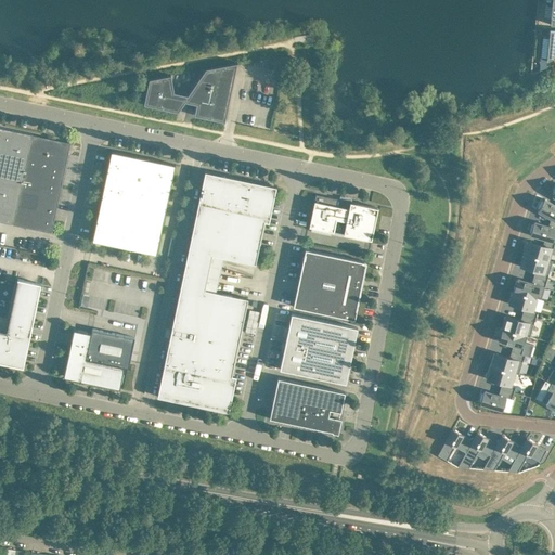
[(170,75),(149,78),(143,104),(178,112),(184,101),(196,104),(194,115),(224,121),(237,62),(206,68),(188,94),(173,92),(170,75)]
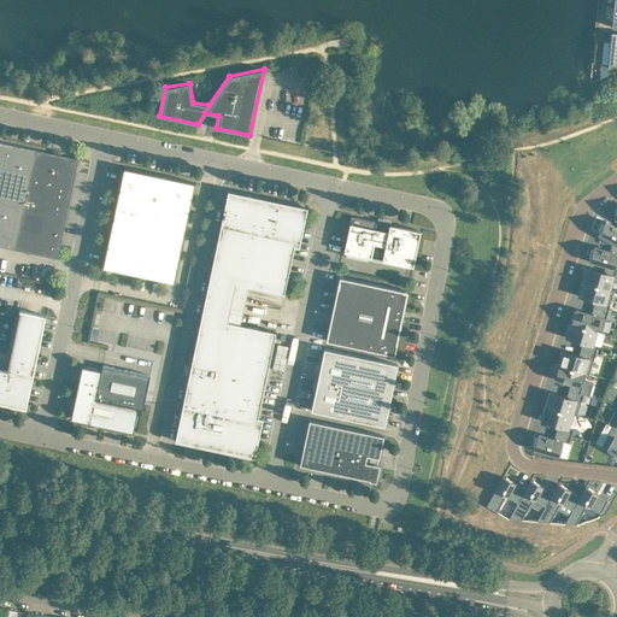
[(0,246),(15,250),(34,158),(35,150),(0,141),(0,246)]
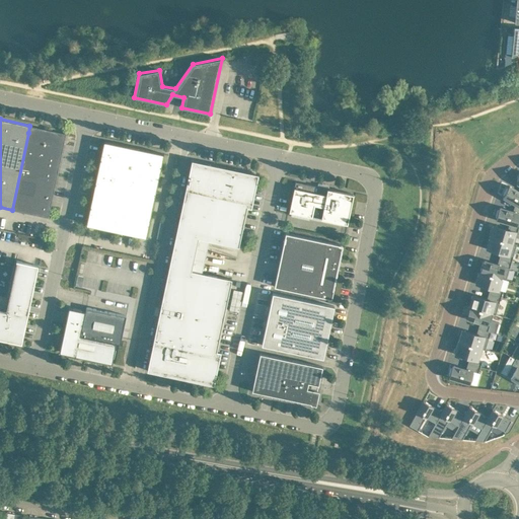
[(64,141),(28,133),(12,210),(48,217),(66,133),(65,133),(64,141)]
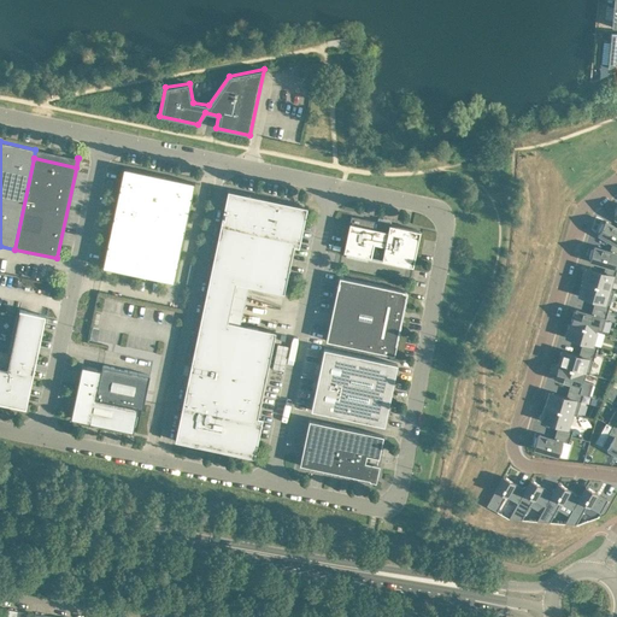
[(103,266),(174,282),(194,182),(124,168),(103,266)]
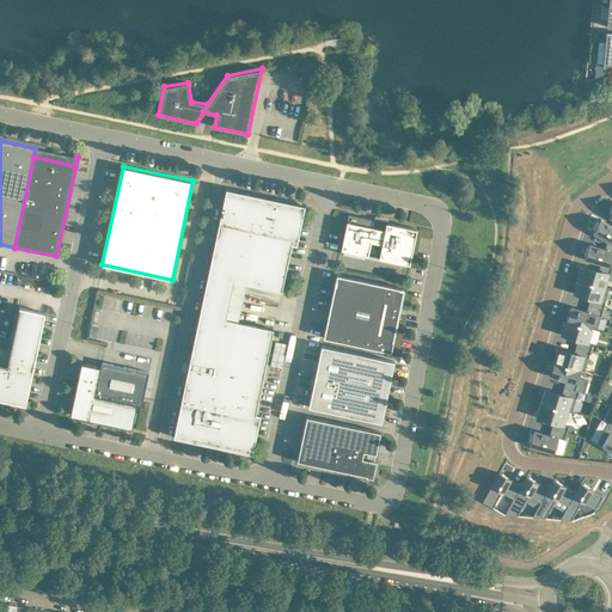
[(297,244),(301,218),(305,204),(300,203),(226,188),(173,436),(234,450),(252,453),(261,414),(256,412),(273,329),(226,318),(233,280),(281,291),(292,243),(297,244)]
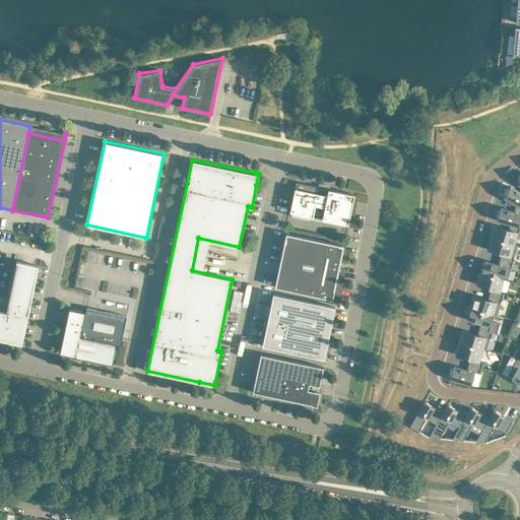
[(296,182),(289,210),(289,211),(347,223),(354,194),(353,194),(329,189),(318,186),(296,182)]
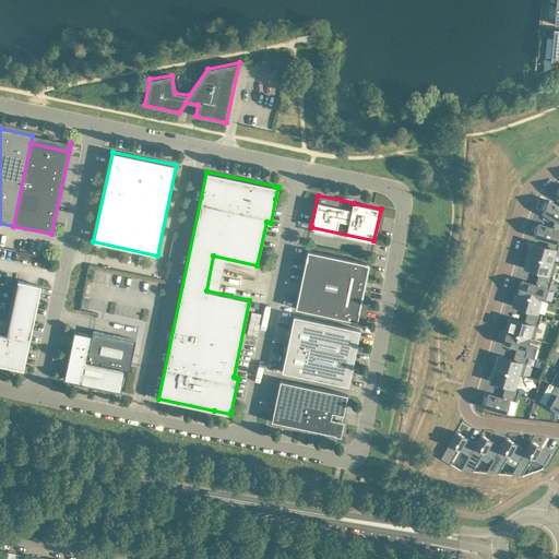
[(542,210),(540,212),(555,219),(558,222),(558,205),(547,200),(546,202),(545,201),(540,209),(542,210)]
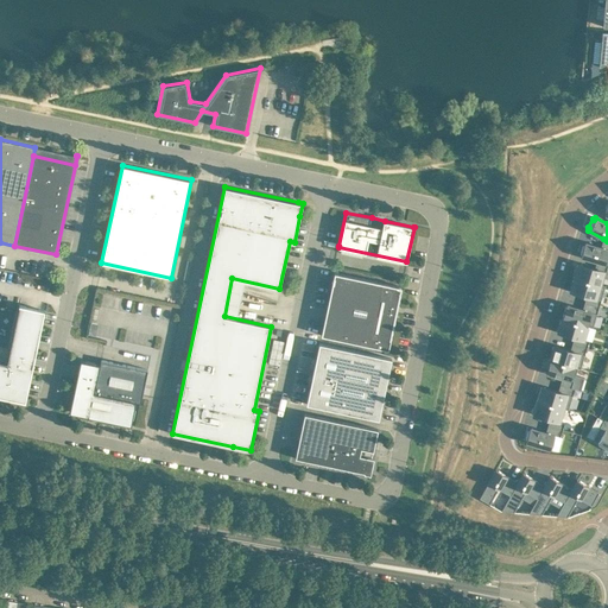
[(582,245),(580,254),(581,254),(580,257),(596,261),(607,264),(607,241),(603,239),(601,247),(584,242),(583,245),(582,245)]
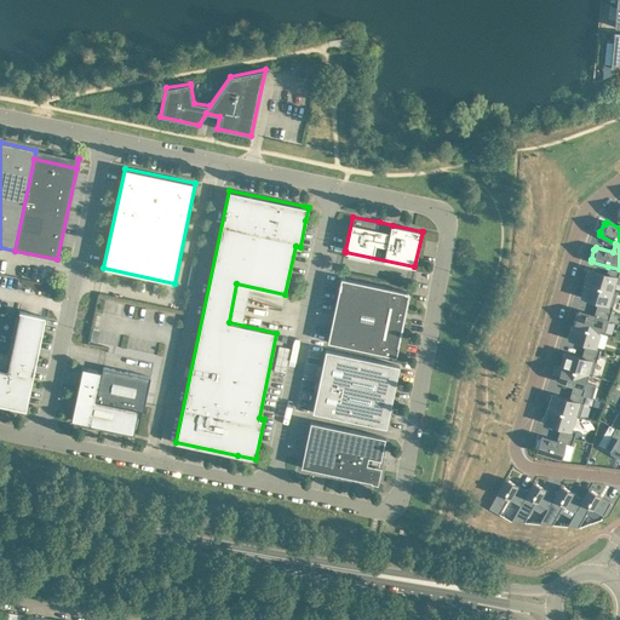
[(589,269),(585,282),(614,291),(616,283),(619,283),(619,269),(608,267),(606,274),(589,269)]
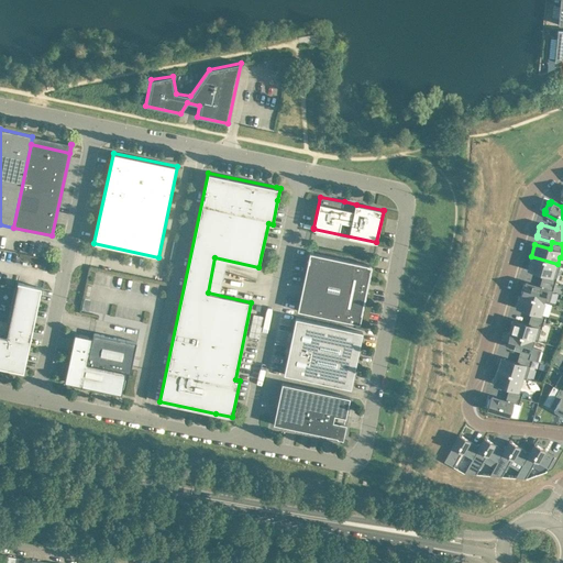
[(309,252),(297,310),(354,322),(360,323),(372,265),(309,252)]
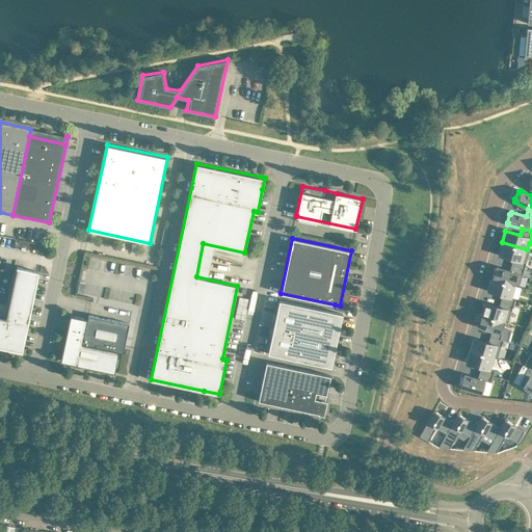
[(502,242),(499,255),(513,259),(511,264),(524,268),(529,249),(527,249),(502,242)]
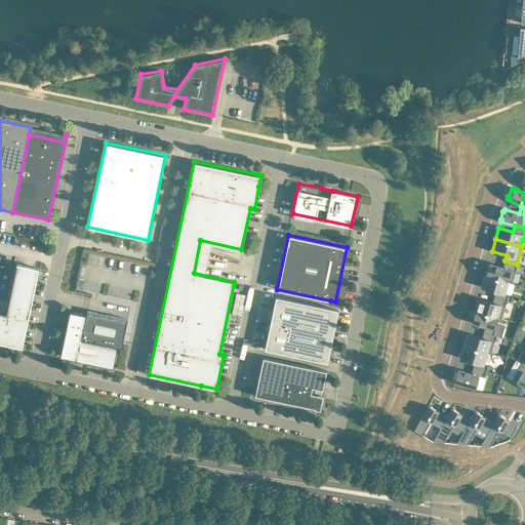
[(488,263),(485,275),(507,281),(507,282),(512,283),(517,265),(505,260),(502,267),(488,263)]
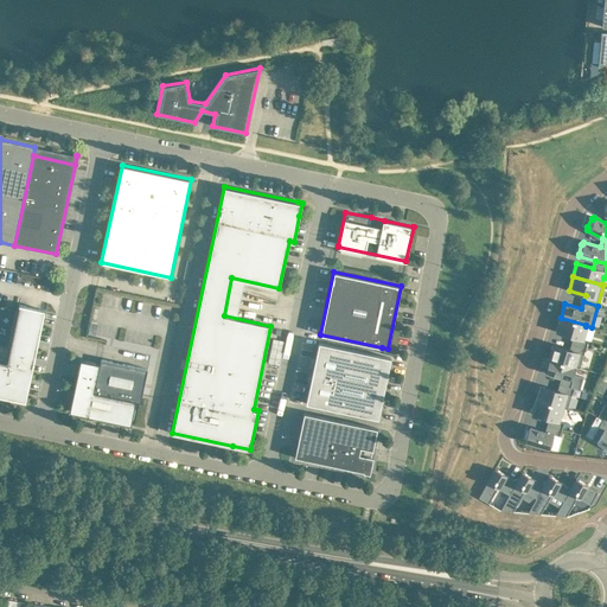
[(0,396),(12,398),(25,402),(45,310),(19,305),(19,306),(7,362),(0,360),(0,396)]
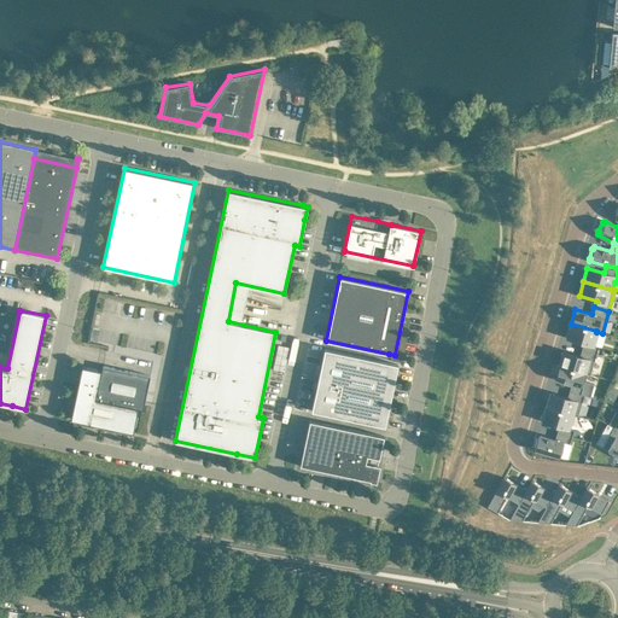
[(571,324),(566,337),(583,342),(582,349),(596,353),(599,347),(593,344),(596,332),(596,331),(571,324)]
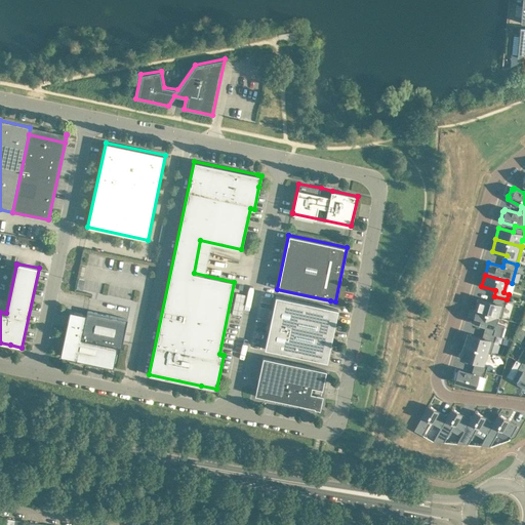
[(271,319),(270,322),(328,334),(333,311),(337,311),(338,310),(276,296),(273,311),(271,319)]
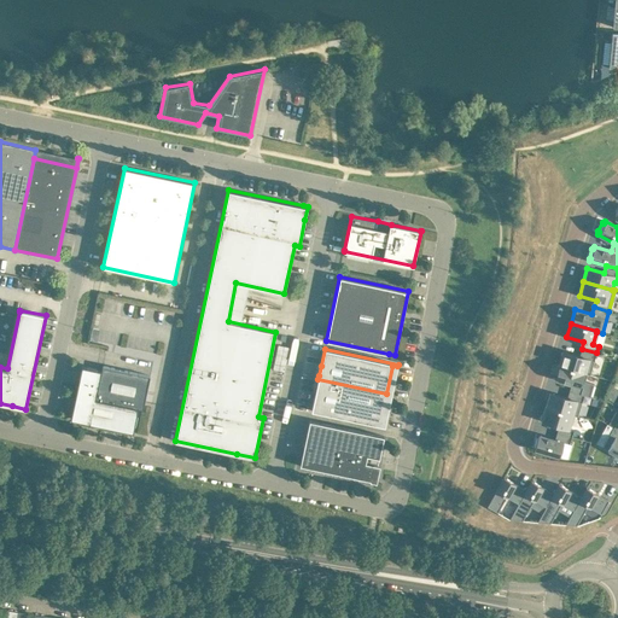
[(563,351),(559,365),(587,373),(587,374),(590,374),(596,353),(582,349),(579,356),(563,351)]
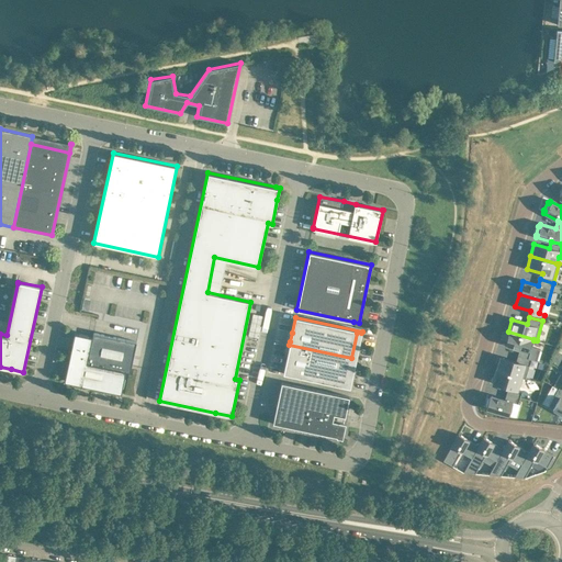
[(508,332),(504,345),(519,349),(518,355),(531,359),(530,359),(537,361),(540,349),(532,347),(534,340),(534,339),(508,332)]
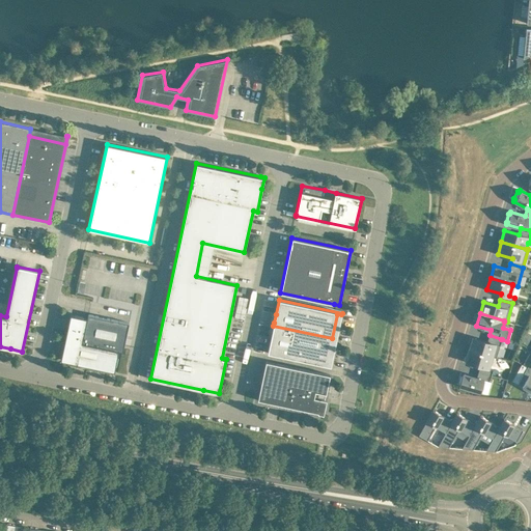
[(71,314),(64,343),(60,360),(114,371),(118,351),(122,352),(129,323),(88,314),(87,318),(71,314)]
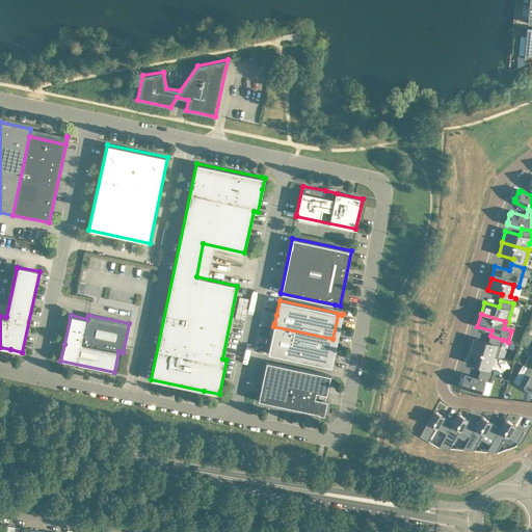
[(271,339),(268,353),(331,367),(331,365),(327,364),(333,339),(273,326),(273,330),(271,339)]
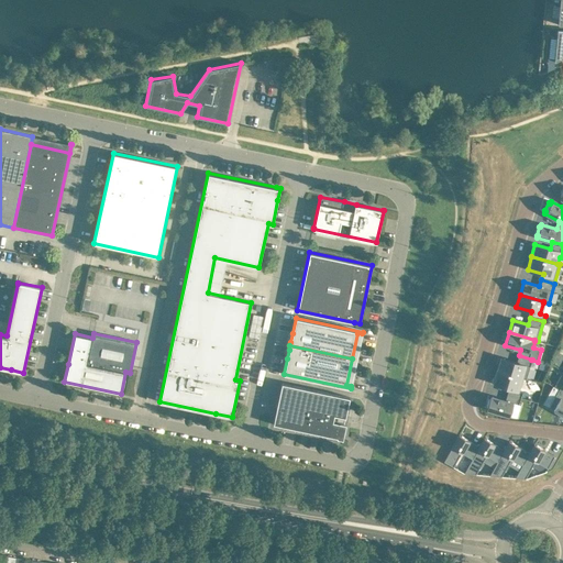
[(501,357),(498,371),(521,377),(521,378),(526,379),(531,360),(532,360),(519,355),(517,362),(501,357)]
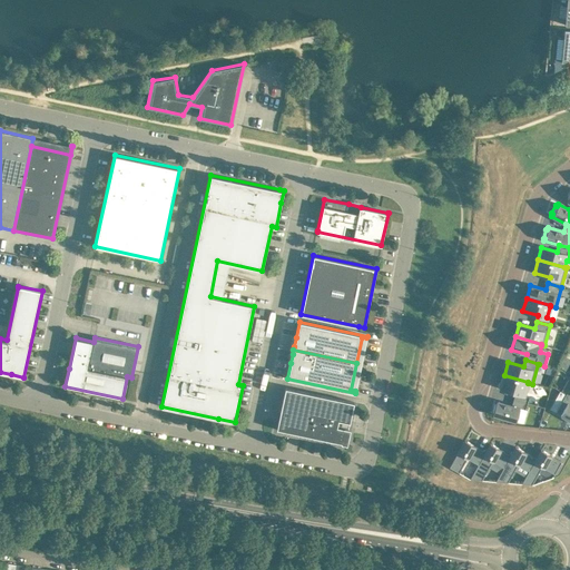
[(504,375),(500,387),(516,392),(513,399),(527,402),(529,396),(523,394),(528,383),(528,382),(504,375)]
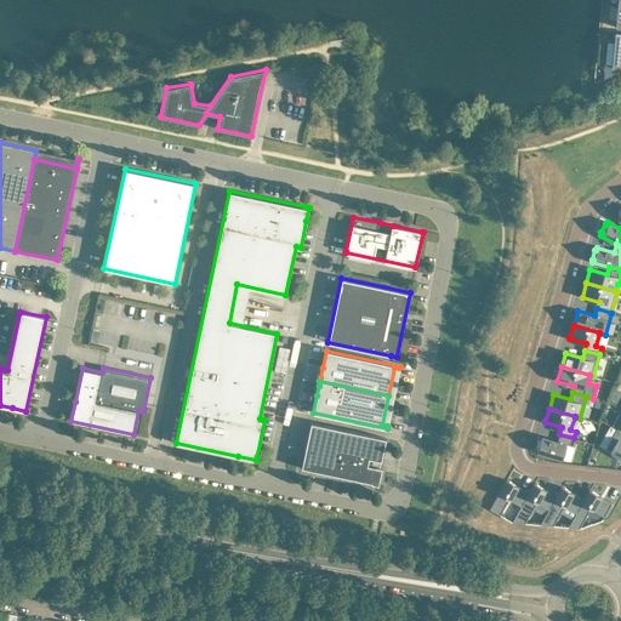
[(382,467),(380,467),(386,438),(311,422),(301,467),(359,479),(359,480),(379,484),(382,467)]
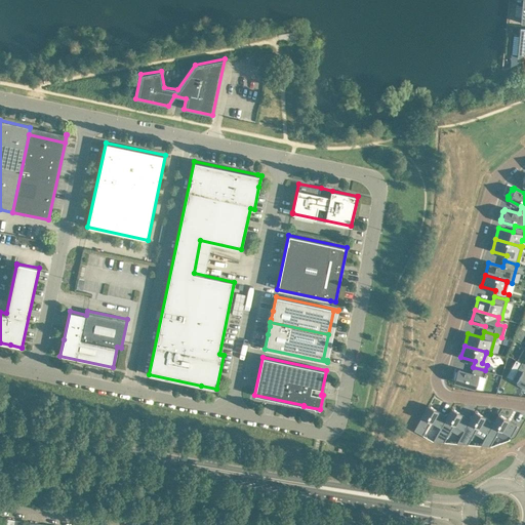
[(512,379),(519,384),(518,385),(524,388),(524,364),(521,363),(512,379)]
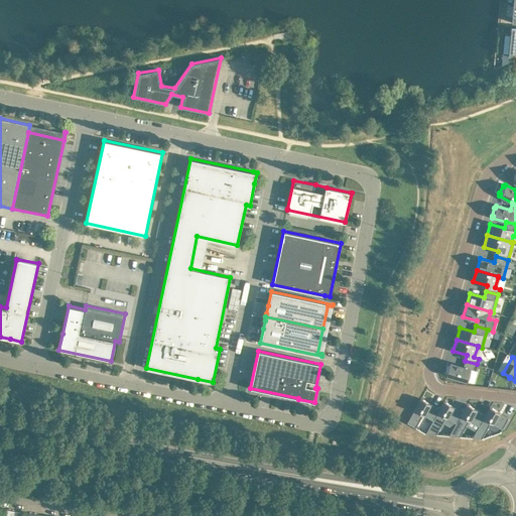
[(447,365),(445,372),(446,373),(445,375),(467,381),(471,369),(475,371),(477,364),(465,361),(464,367),(449,363),(448,365),(447,365)]
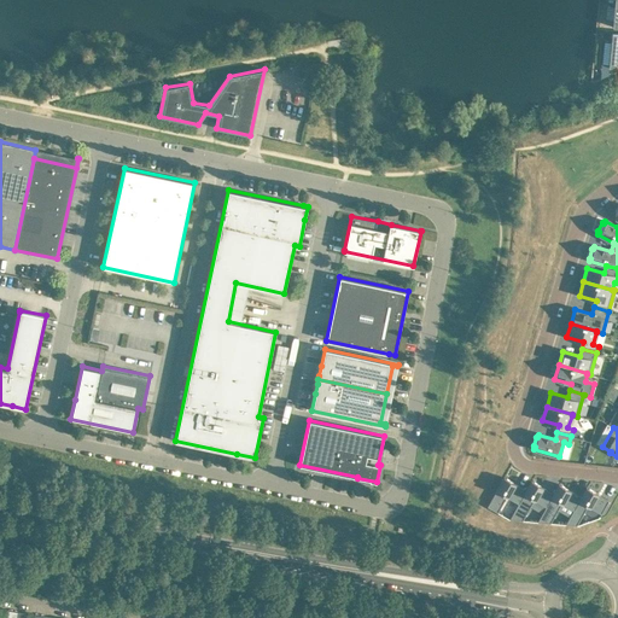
[(505,478),(488,507),(497,513),(507,497),(519,503),(526,490),(505,478)]
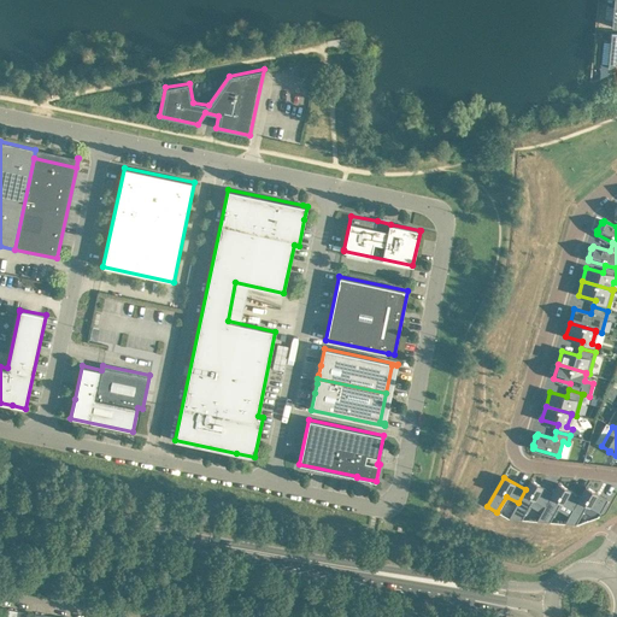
[(518,503),(509,518),(522,519),(534,499),(545,506),(553,493),(530,480),(526,489),(518,503)]
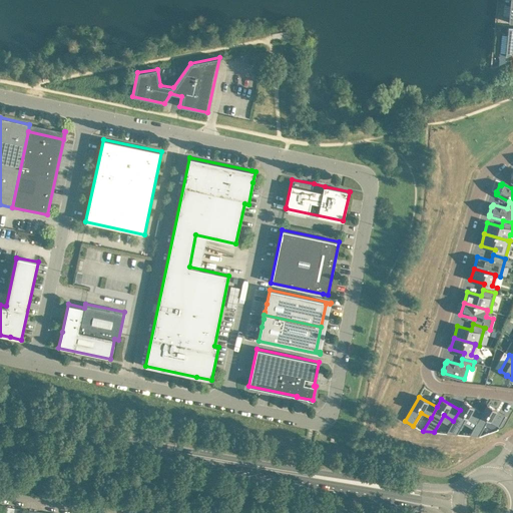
[(483,413),(464,402),(460,410),(453,421),(446,433),(457,434),(466,418),(476,424),(483,413)]
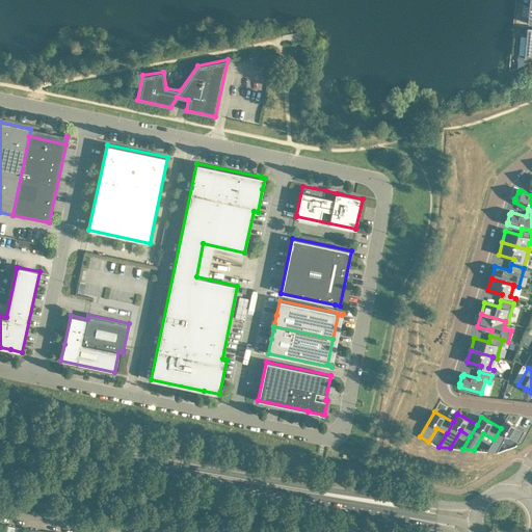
[(506,435),(517,443),(525,430),(505,420),(501,428),(494,440),(487,451),(497,452),(506,435)]
